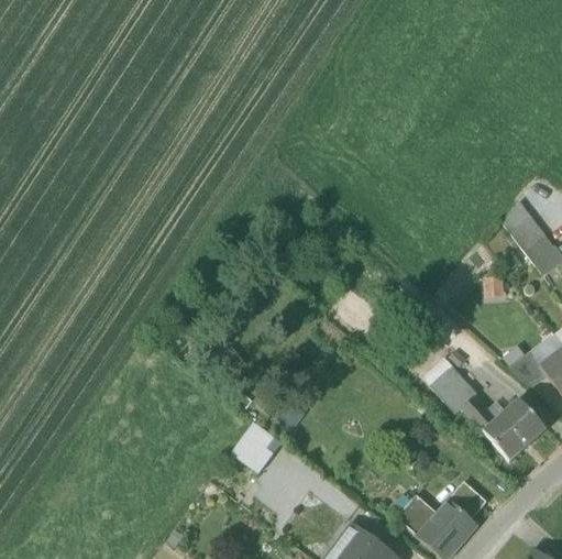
[(500,220),(508,230),(529,214),(519,200),(500,220)]
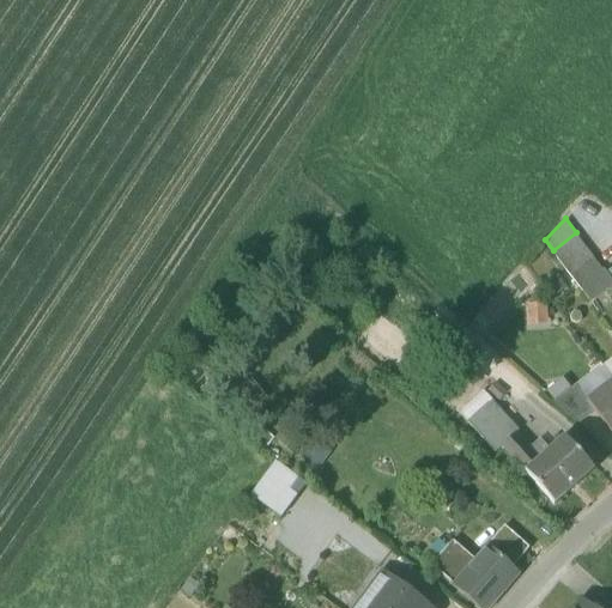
[(553,250),(563,261),(586,244),(576,232),(553,250)]
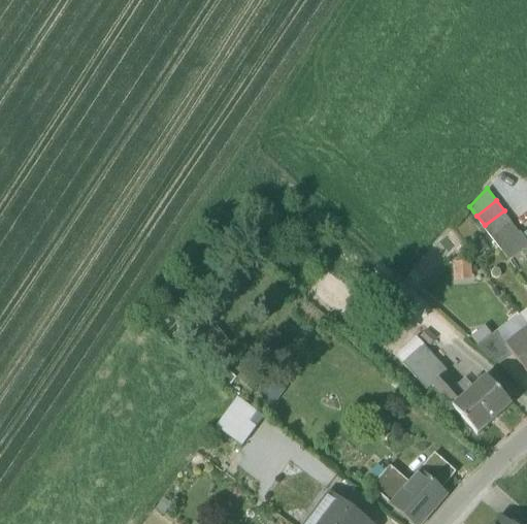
[(485,225),(492,235),(512,220),(504,210),(485,225)]
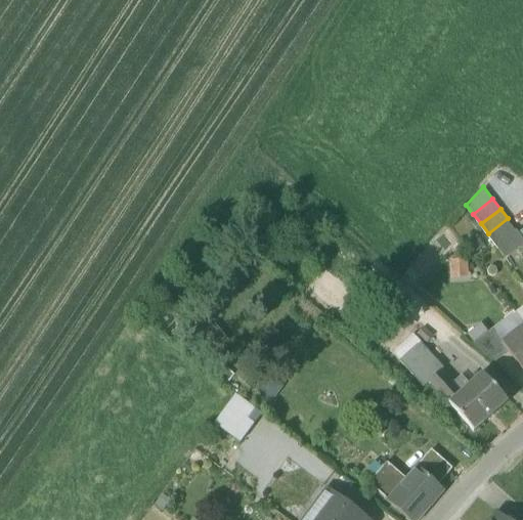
[(488,233),(495,244),(516,228),(508,218),(488,233)]
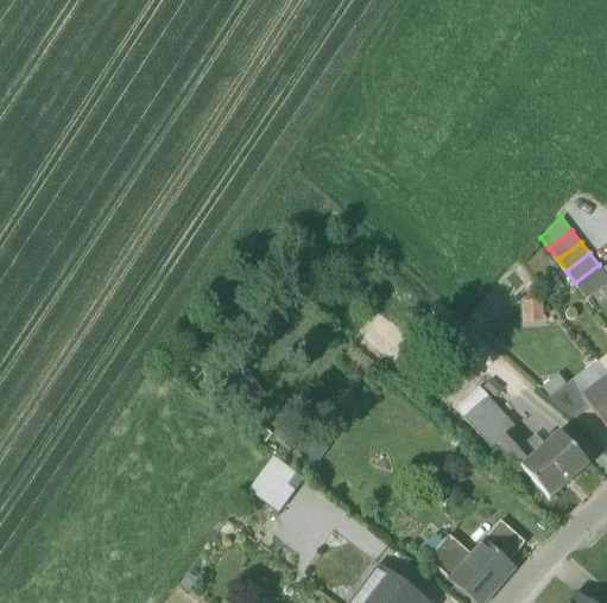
[(606,273),(600,264),(599,265),(575,283),(585,294),(606,277),(606,273)]
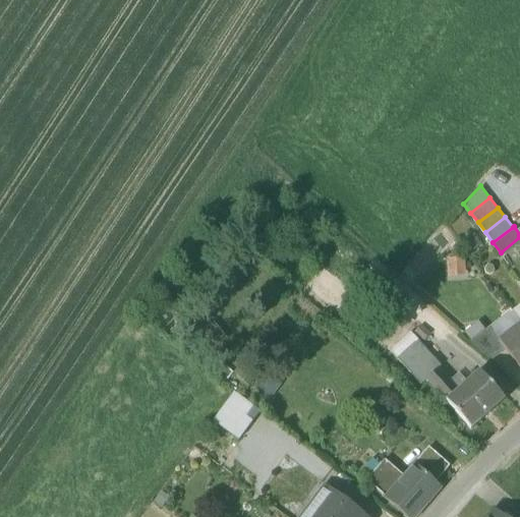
[(519,324),(501,339),(519,365),(519,324)]
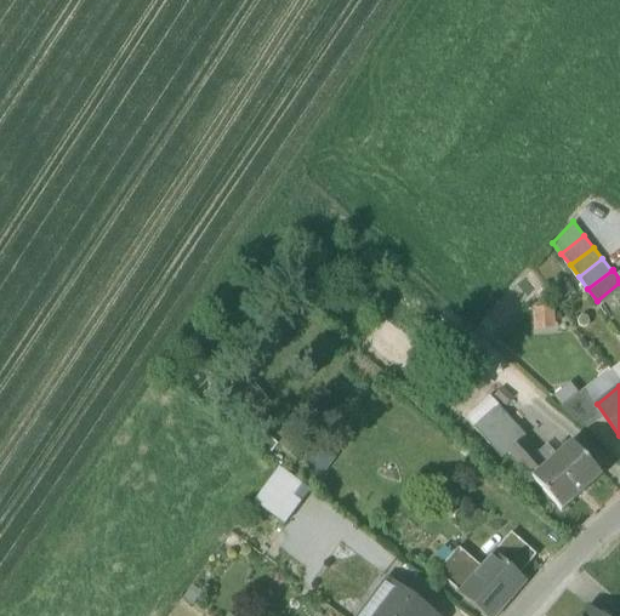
[(562,403),(587,426),(599,416),(580,389),(562,403)]
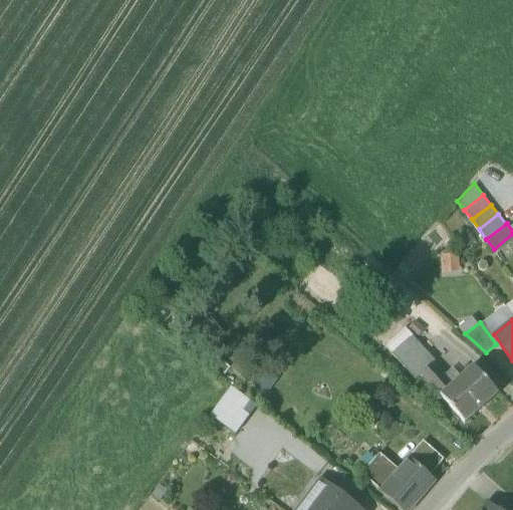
[(391,351),(415,377),(421,371),(433,360),(409,334),(391,351)]
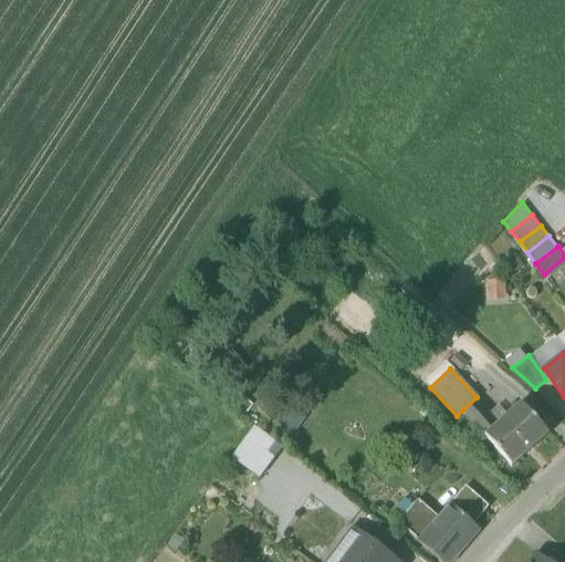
[(463,409),(485,434),(499,422),(477,397),(463,409)]
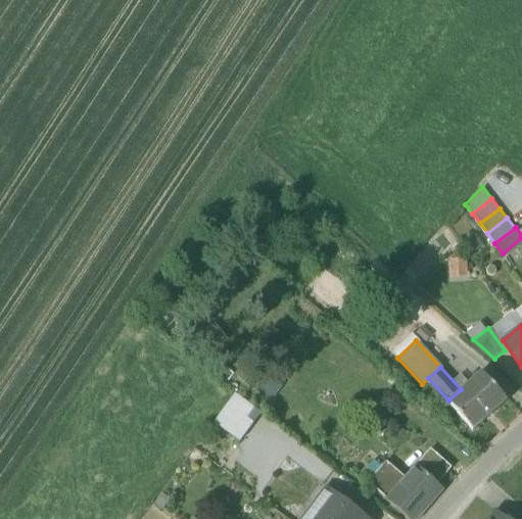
[(482,370),(461,389),(448,400),(473,427),(507,397),(482,370)]
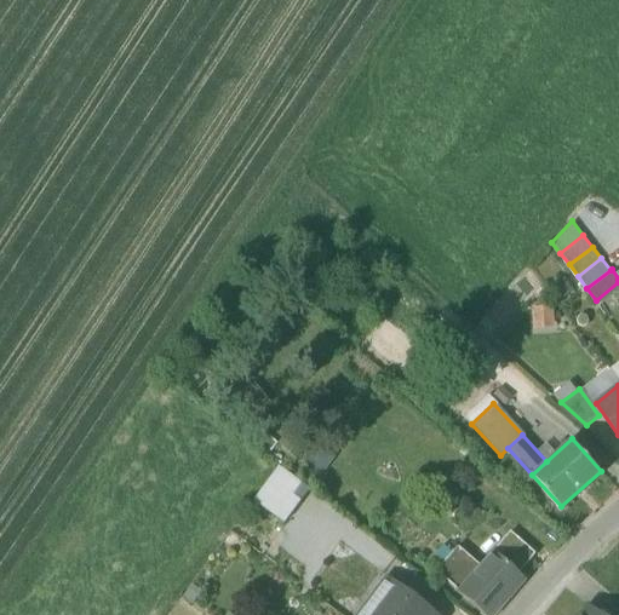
[(253,499),(284,519),(299,499),(292,495),(301,483),(278,466),(253,499)]
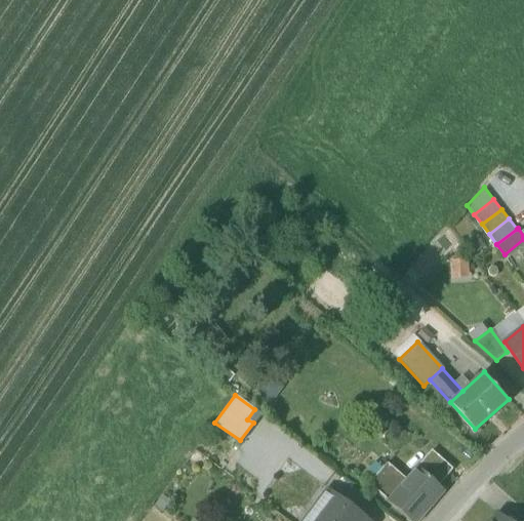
[(433,448),(418,465),(441,485),(456,468),(433,448)]
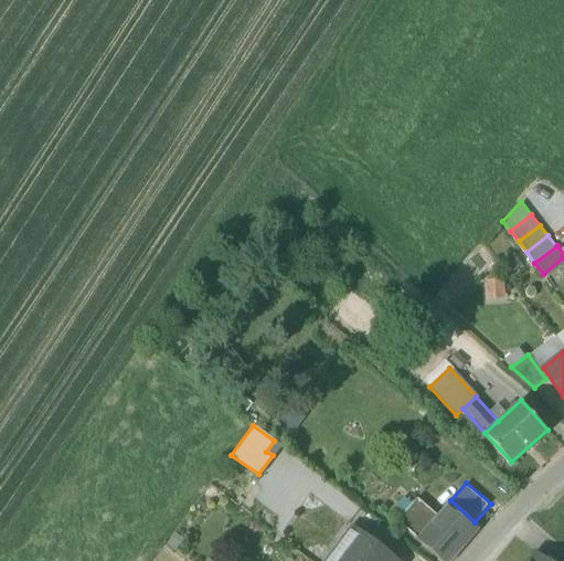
[(450,500),(432,522),(419,537),(418,537),(446,560),(448,560),(479,526),(475,522),(450,500)]
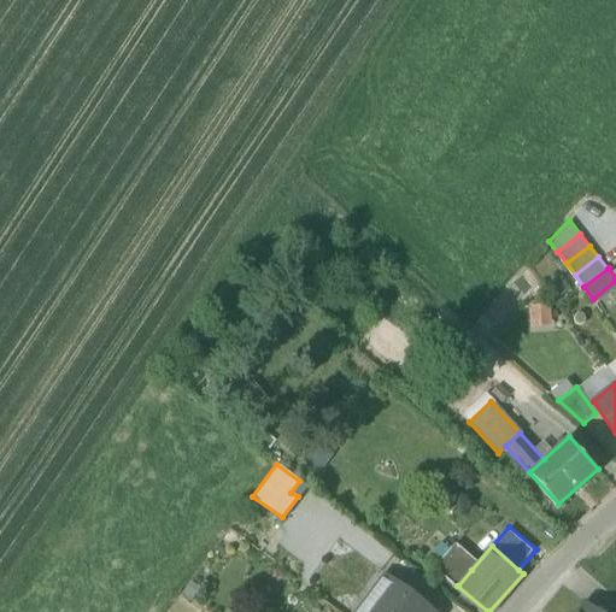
[(450,578),(458,586),(471,570),(451,552),(436,568),(450,578)]
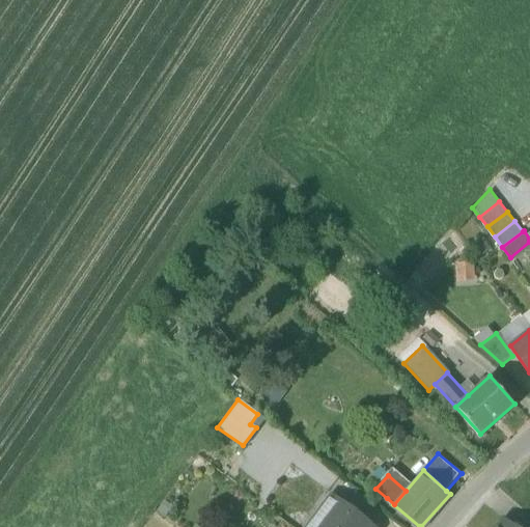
[(333,492),(306,526),(315,526),(339,496),(333,492)]
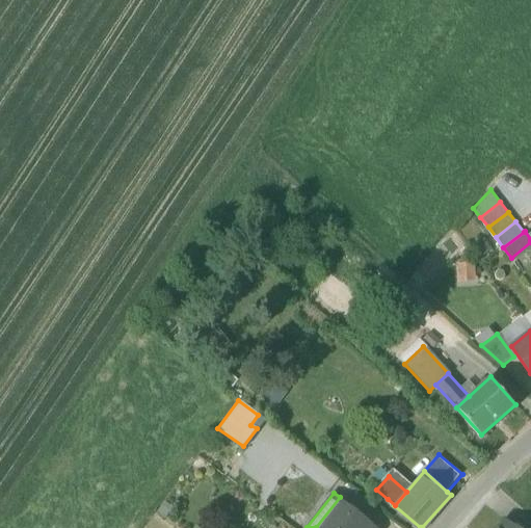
[(376,527),(378,526),(340,497),(316,527),(376,527)]
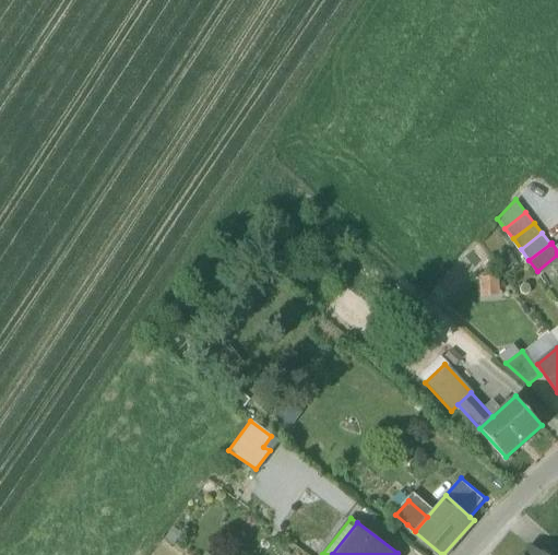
[(523,554),(545,554),(532,545),(523,554)]
